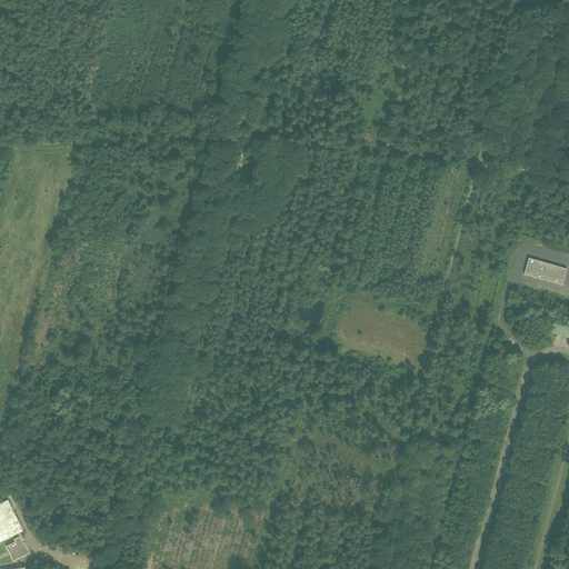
[(525,273),(549,281),(562,285),(567,269),(529,258),(525,273)]
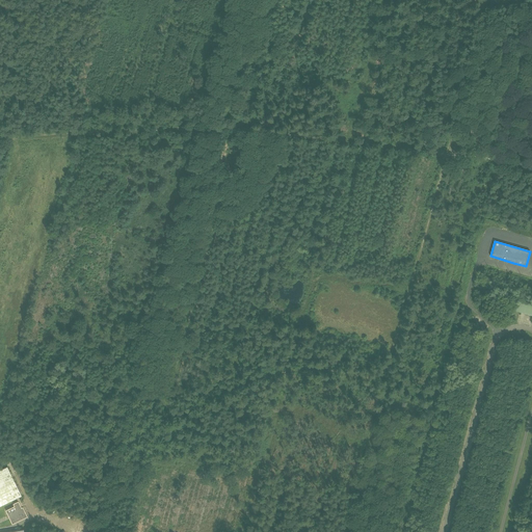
[(514,311),(531,315),(531,303),(517,300),(514,311)]
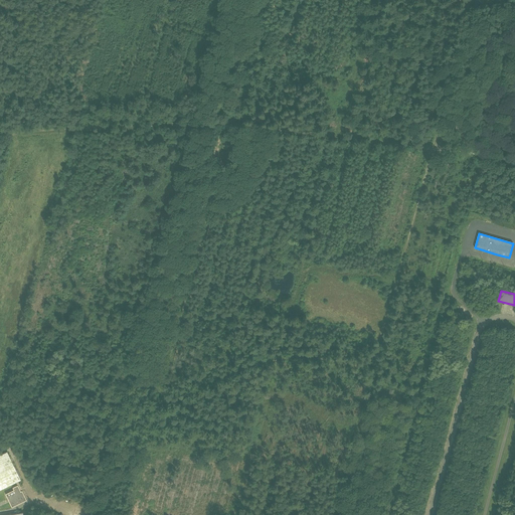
[(18,485),(13,488),(14,490),(6,494),(12,508),(27,500),(18,482),(21,480),(7,452),(0,455),(0,490),(16,482),(18,485)]
